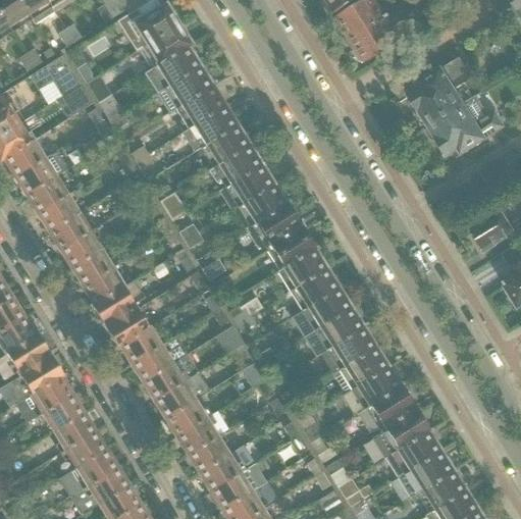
[(0,0),(0,9),(12,30),(32,17),(20,0),(0,0)]
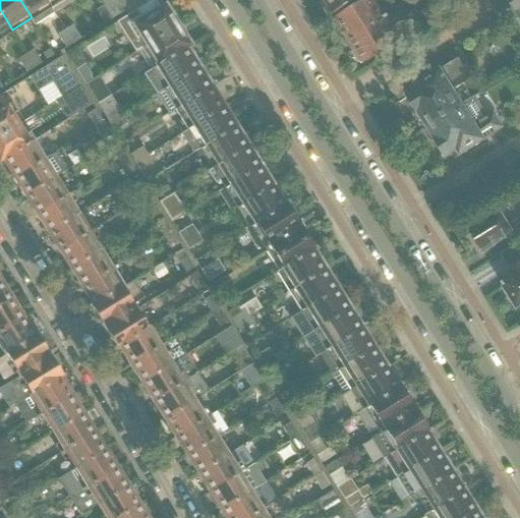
[(20,0),(32,17),(36,22),(55,10),(51,5),(48,0),(20,0)]
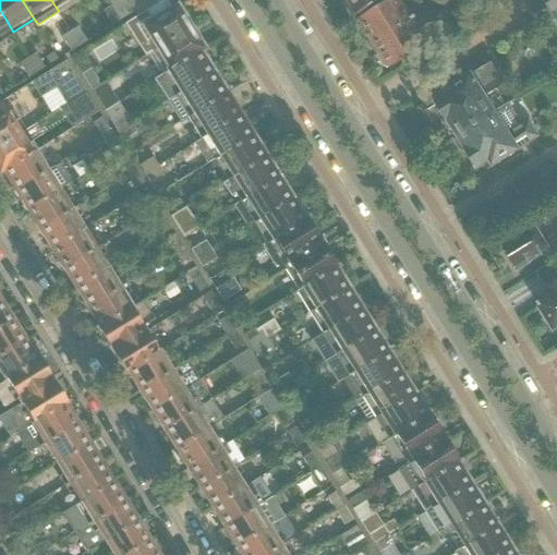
[(51,0),(55,5),(59,11),(76,0),(51,0)]
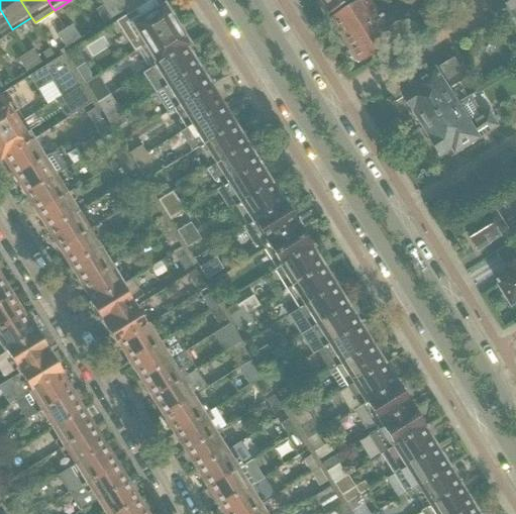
[(102,0),(104,3),(112,16),(124,8),(137,0),(102,0)]
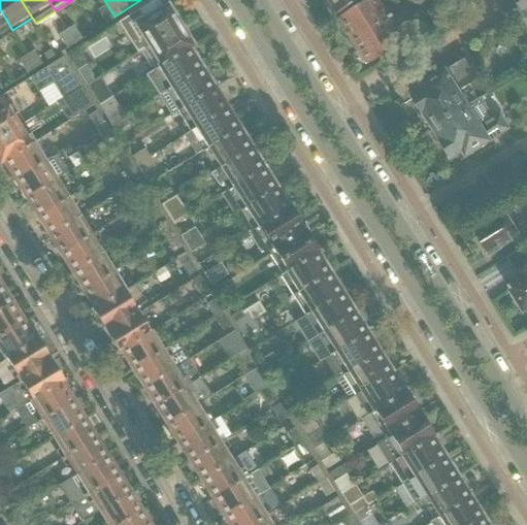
[(139,51),(140,50),(182,24),(168,3),(163,6),(159,0),(150,0),(120,19),(139,51)]
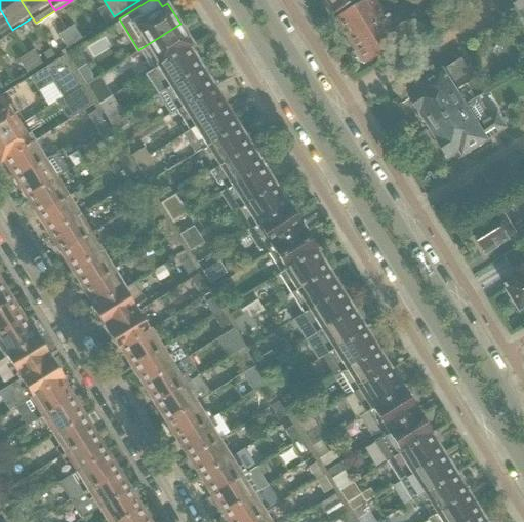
[(328,0),(329,1),(327,4),(332,11),(335,11),(336,13),(357,0),(328,0)]
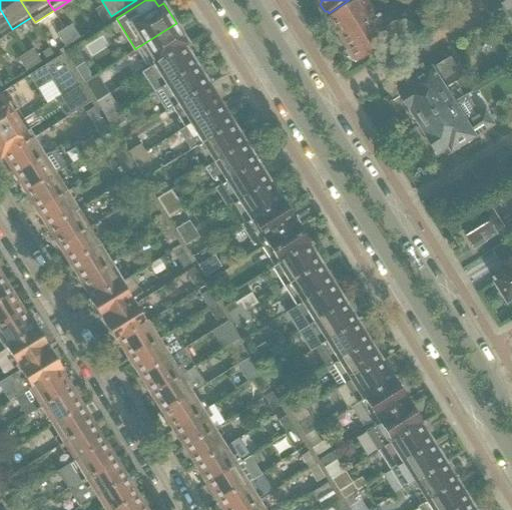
[(339,29),(345,38),(394,8),(389,0),(385,0),(374,7),(370,0),(357,0),(331,16),(333,19),(330,20),(337,30),(339,29)]
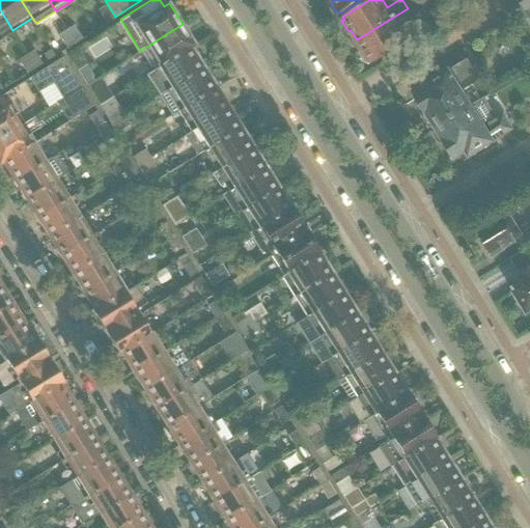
[(519,0),(526,10),(529,17),(529,0),(519,0)]
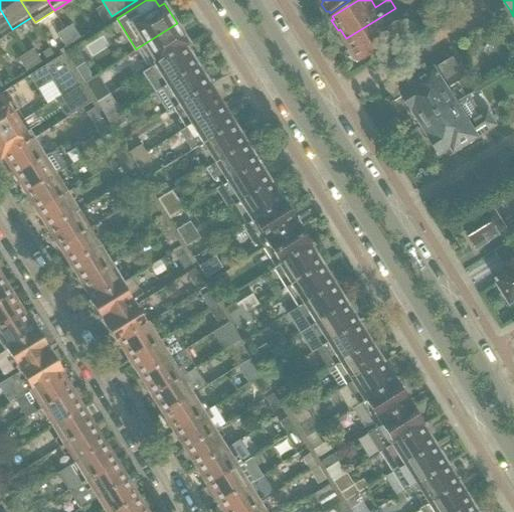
[(104,3),(96,8),(104,21),(112,16),(104,3)]
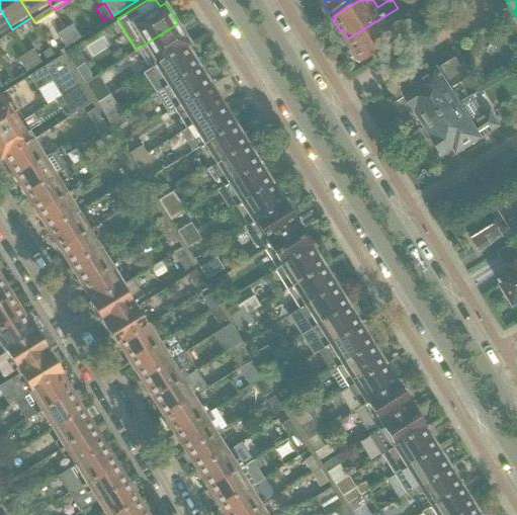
[(398,8),(348,38),(354,49),(351,50),(358,60),(360,59),(362,61),(398,38),(391,26),(405,18),(398,8)]
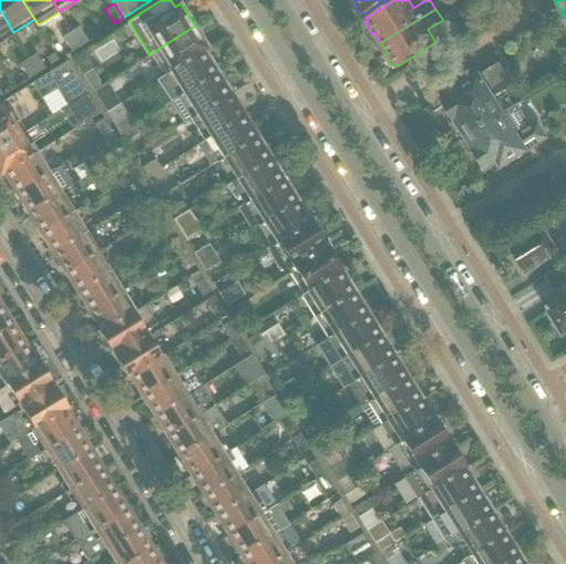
[(0,47),(4,44),(1,40),(13,32),(0,10),(0,47)]
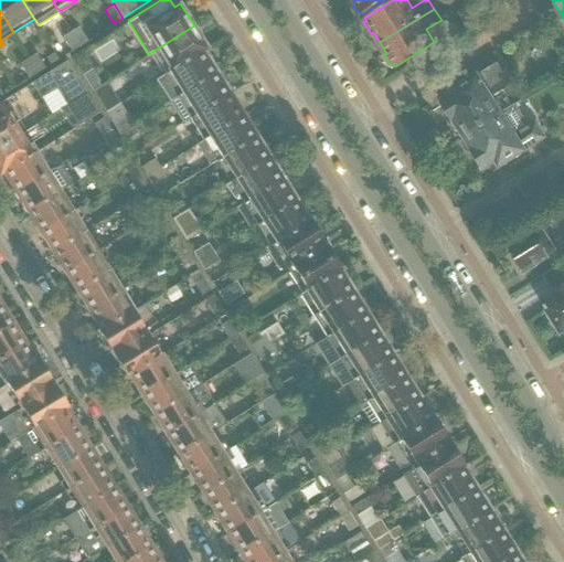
[(80,24),(71,30),(81,44),(88,39),(80,24)]
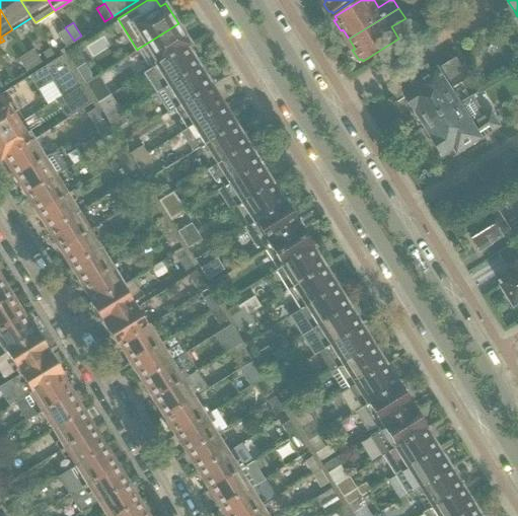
[(144,71),(145,72),(187,46),(191,44),(178,23),(138,49),(150,67),(144,71)]
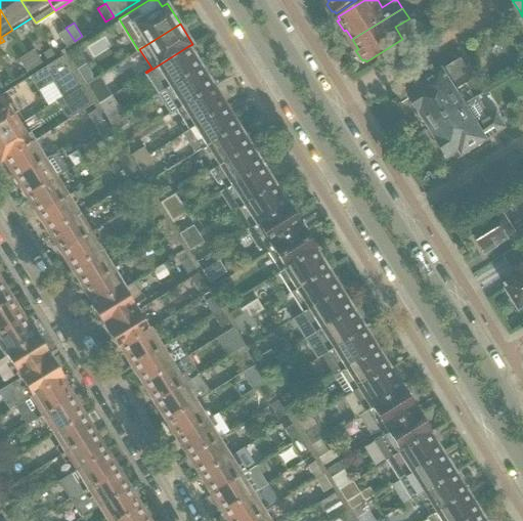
[(66,28),(57,33),(67,46),(75,41),(66,28)]
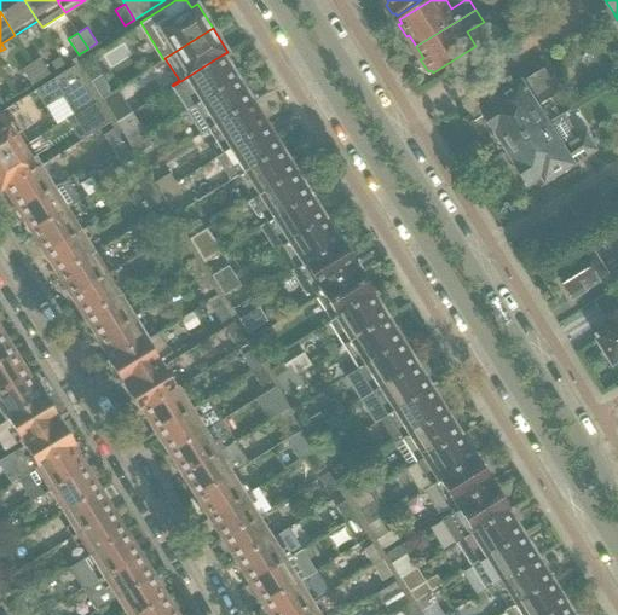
[(173,86),(188,109),(237,77),(223,54),(173,86)]
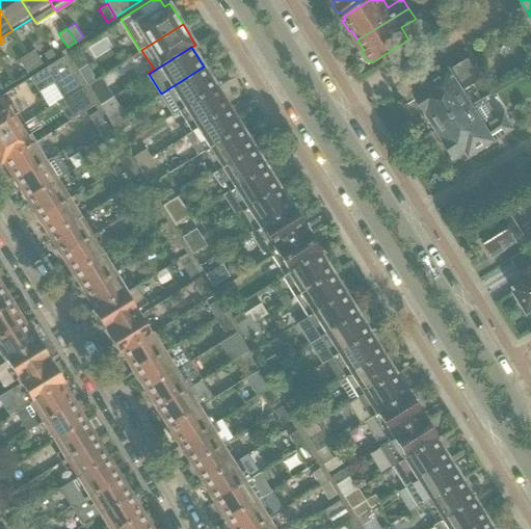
[(34,48),(27,53),(35,67),(44,62),(34,48)]
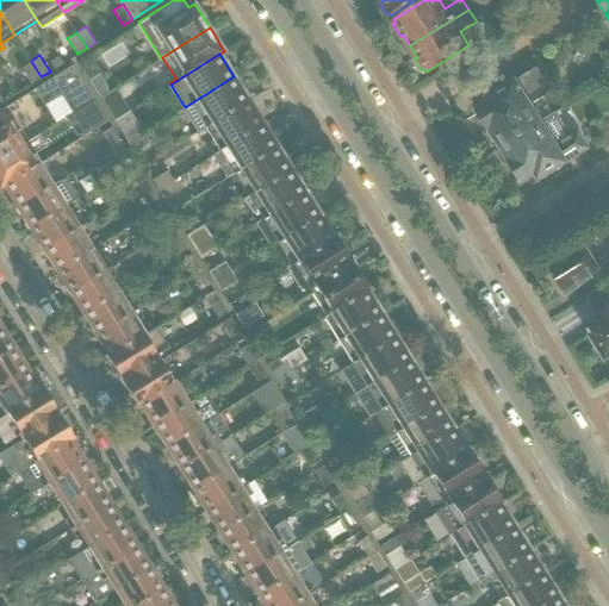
[(31,61),(22,67),(31,82),(41,76),(31,61)]
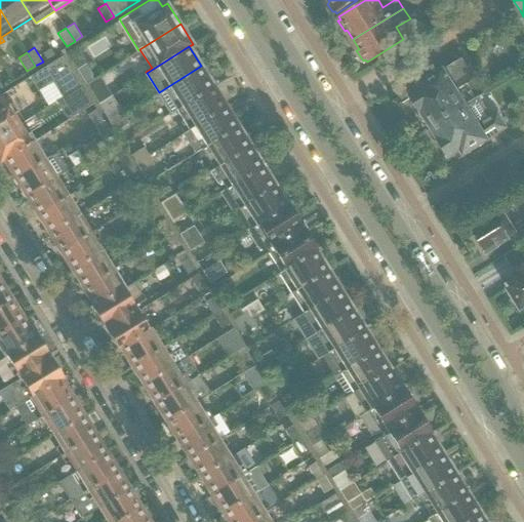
[(63,54),(29,76),(38,90),(53,80),(63,96),(74,89),(82,84),(63,54)]
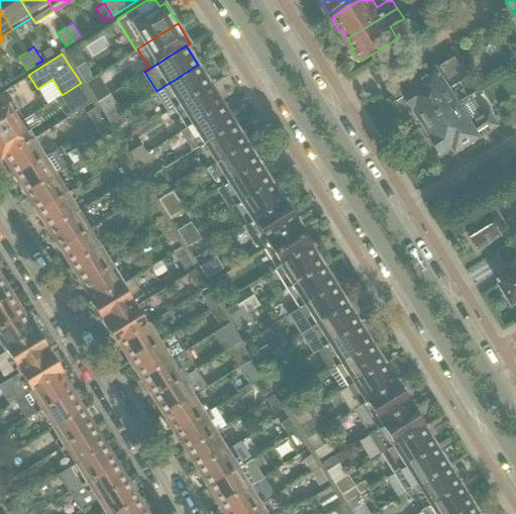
[(417,87),(405,95),(414,109),(413,115),(418,122),(423,123),(423,124),(458,102),(457,100),(459,95),(456,90),(454,90),(451,89),(449,87),(469,75),(465,69),(456,56),(431,71),(414,82),(417,87)]
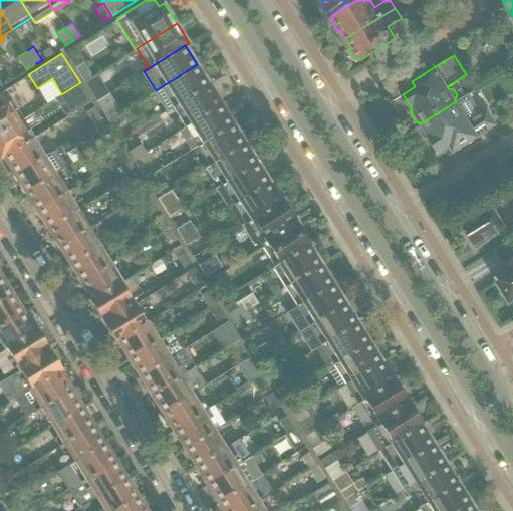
[(83,60),(75,65),(84,80),(91,76),(89,72),(90,71),(83,60)]
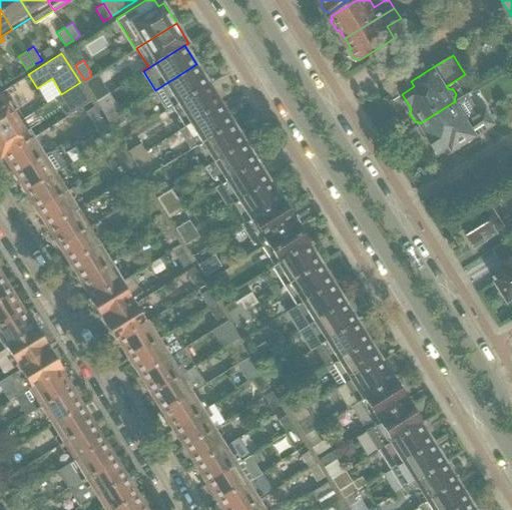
[(155,90),(166,109),(173,106),(208,83),(196,64),(155,90)]
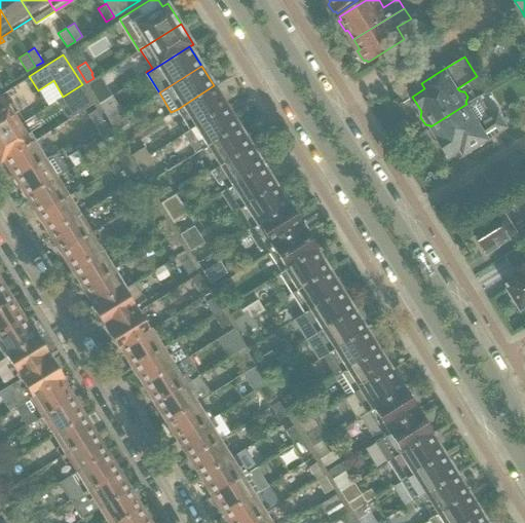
[(94,78),(86,82),(99,103),(113,94),(100,74),(94,78)]
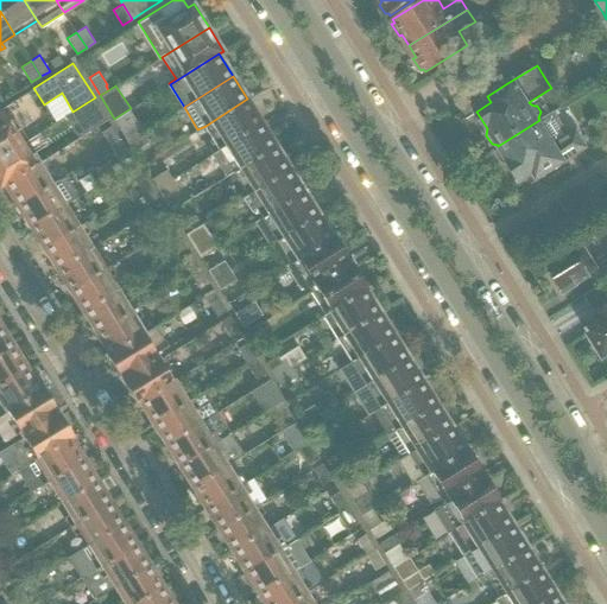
[(73,112),(65,116),(78,137),(108,119),(95,97),(86,103),(73,112)]
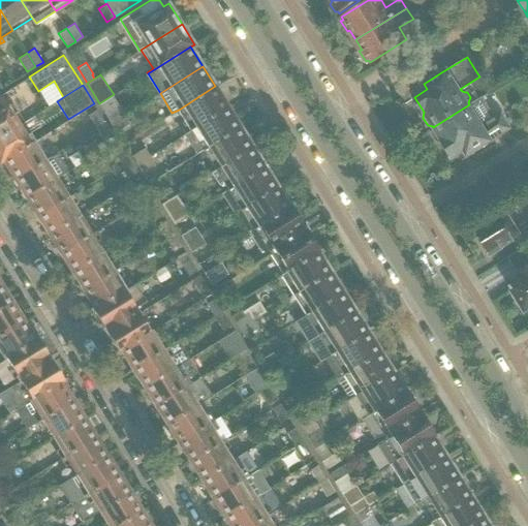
[(215,86),(183,106),(195,126),(227,105),(215,86)]
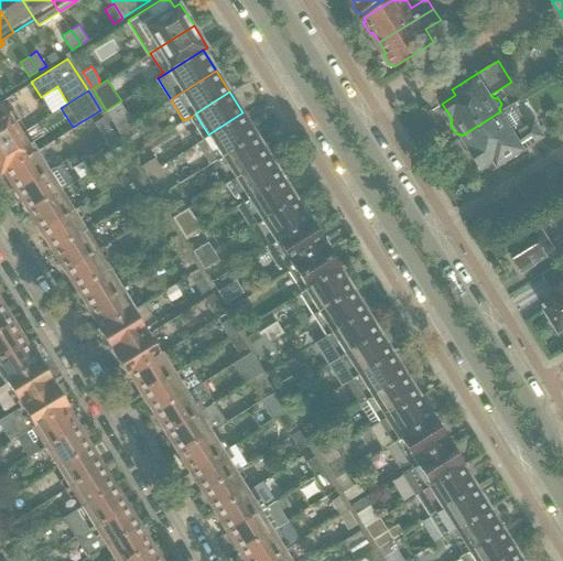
[(0,100),(0,146),(22,131),(25,130),(13,109),(9,111),(1,100),(0,100)]
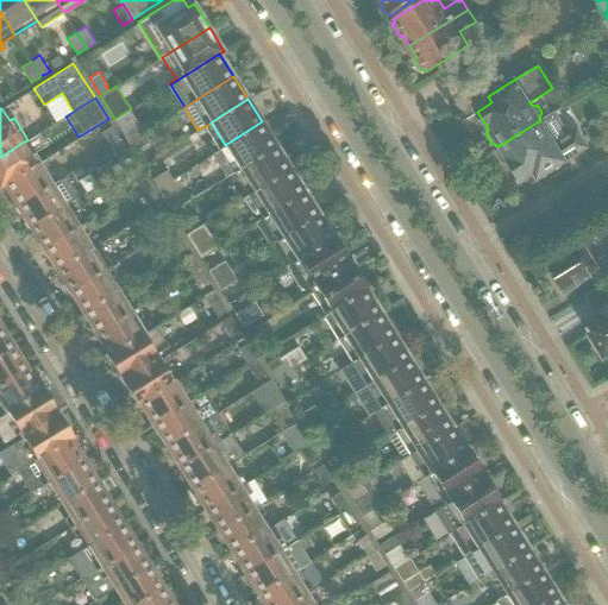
[(540,120),(499,146),(500,147),(499,152),(503,162),(511,164),(520,181),(536,171),(539,178),(566,161),(589,146),(578,131),(569,136),(555,112),(540,120)]
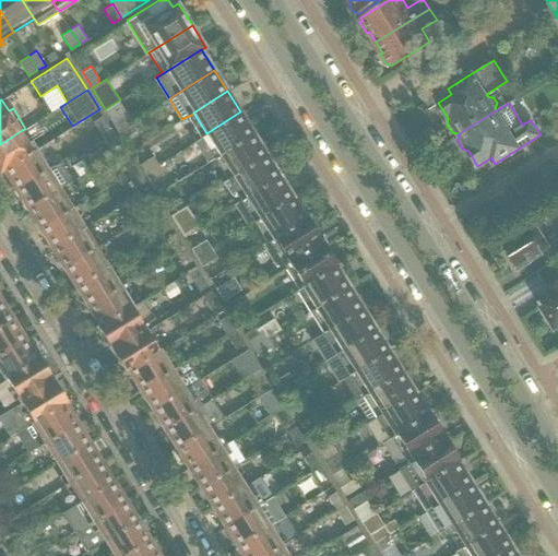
[(240,111),(206,133),(220,154),(253,133),(240,111)]
